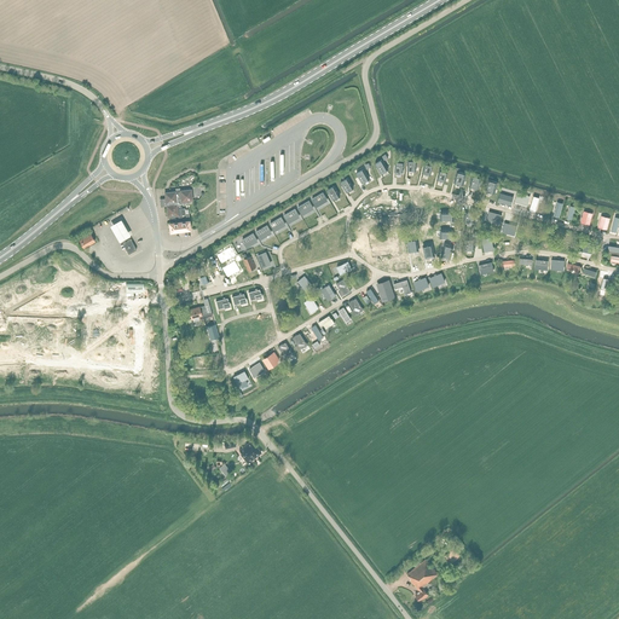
[(388,169),(382,160),(375,163),(381,174),(388,169)]
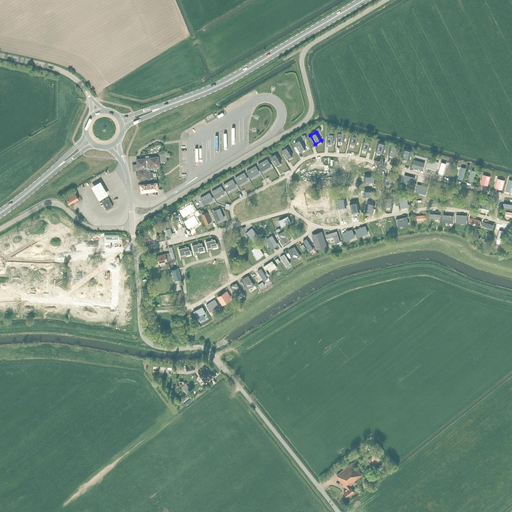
[(358,136),(352,134),(349,143),(356,145),(358,136)]
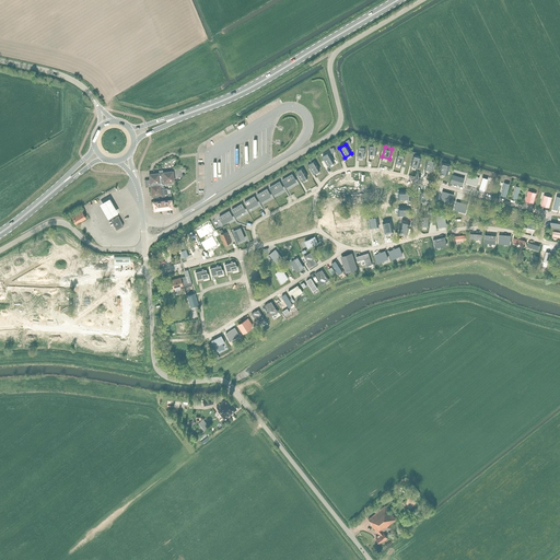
[(327,165),(334,162),(329,153),(323,156),(327,165)]
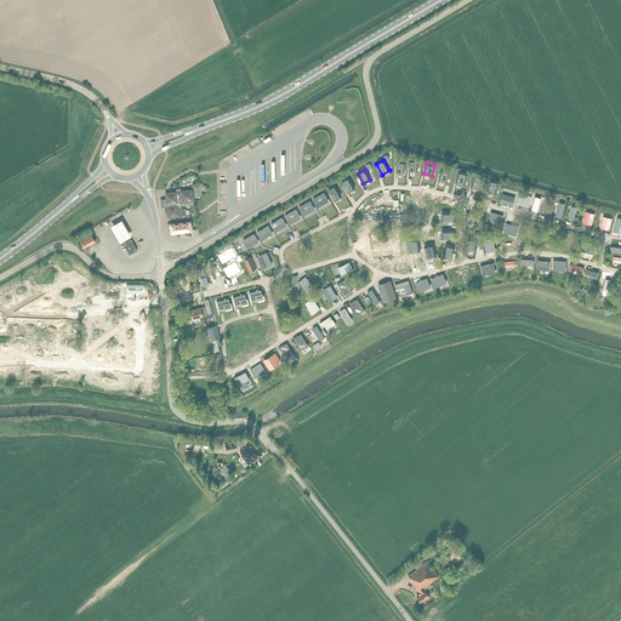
[(446,183),(449,172),(442,170),(438,181),(446,183)]
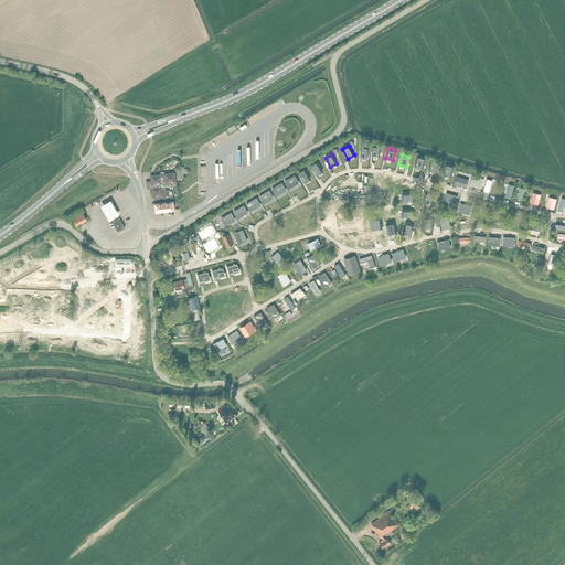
[(415,167),(423,169),(425,158),(417,157),(415,167)]
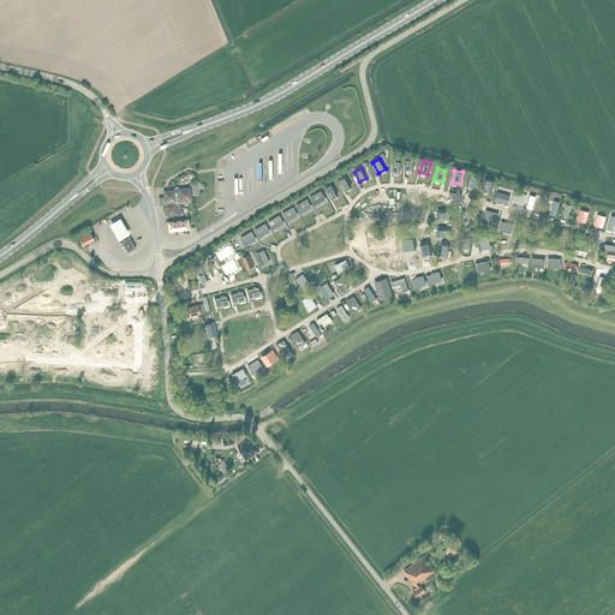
[(478,177),(470,174),(467,185),(475,187),(478,177)]
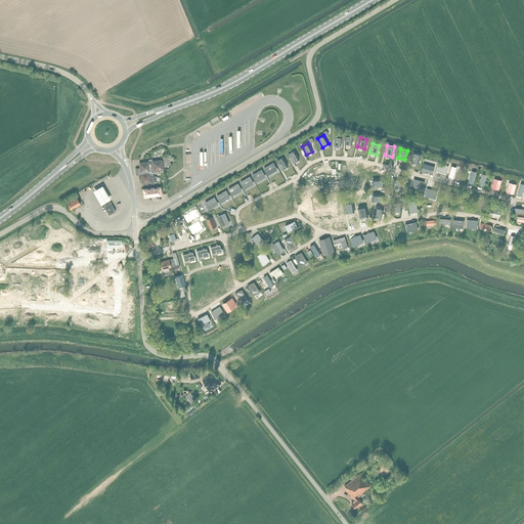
[(289,155),(294,163),(300,160),(295,150),(289,155)]
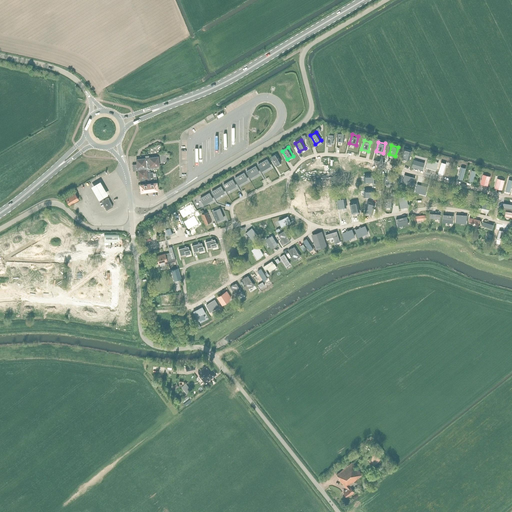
[(411,150),(404,148),(402,157),(409,159),(411,150)]
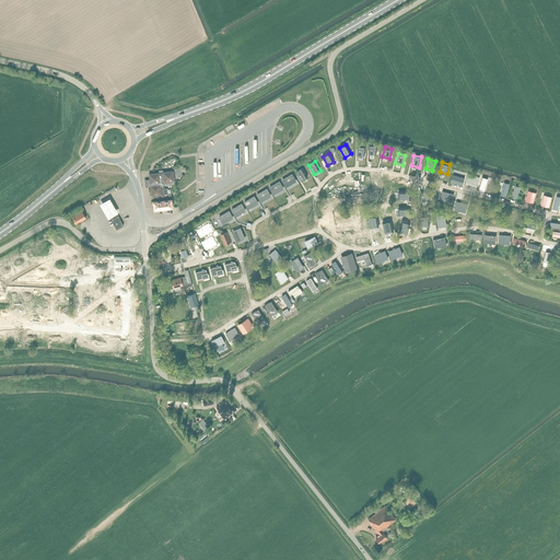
[(303,168),(296,172),(301,182),(307,177),(303,168)]
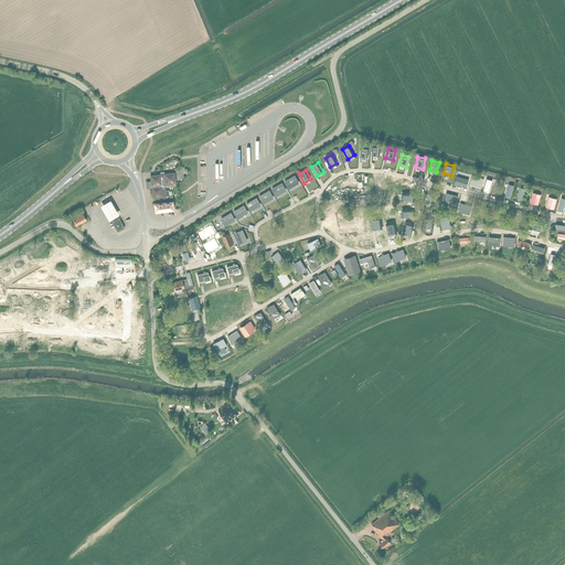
[(176,182),(174,173),(164,174),(163,172),(161,172),(161,176),(160,176),(160,174),(150,177),(151,181),(148,182),(149,188),(152,188),(153,198),(156,198),(157,203),(155,203),(156,212),(174,210),(172,195),(169,195),(169,190),(166,191),(164,187),(173,185),(173,183),(176,182)]
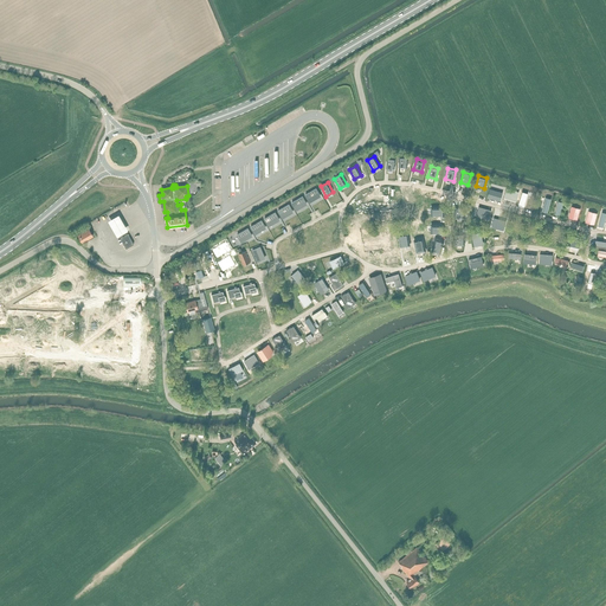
[(305,195),(310,202),(321,195),(316,188),(305,195)]
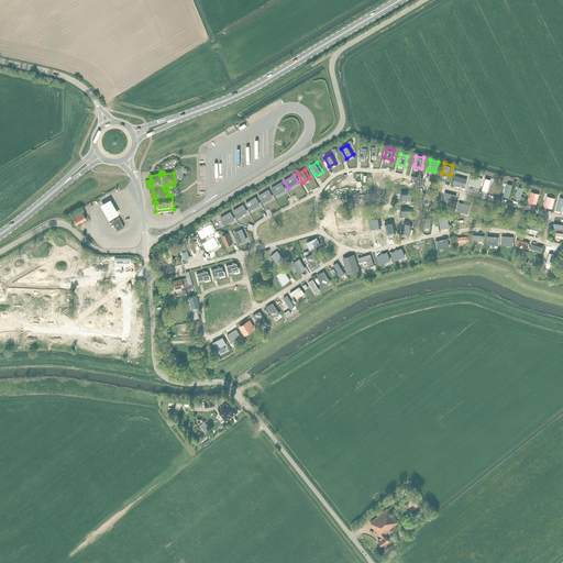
[(467,178),(455,175),(453,184),(465,187),(467,178)]
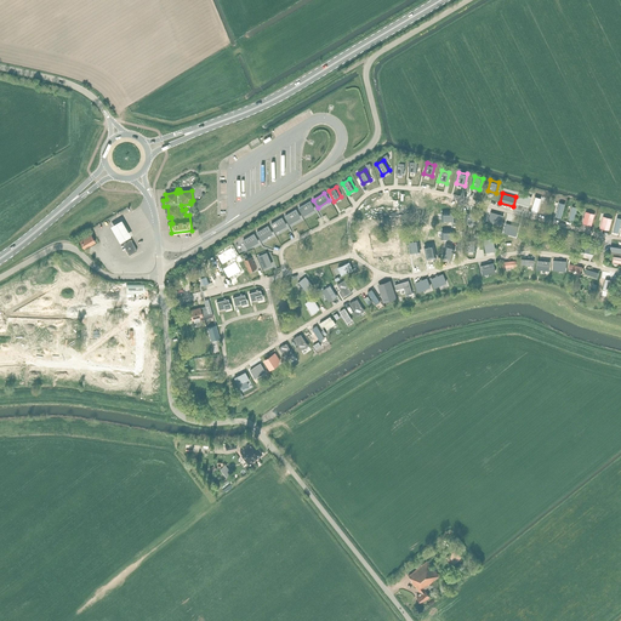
[(519,194),(517,203),(529,206),(531,198),(519,194)]
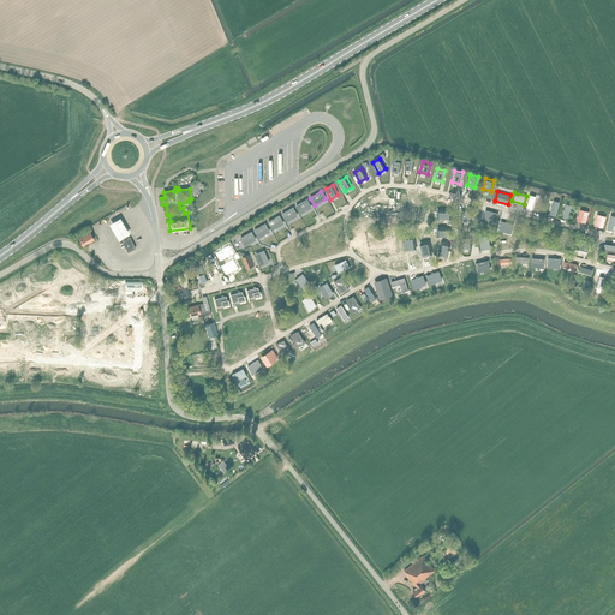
[(537,195),(531,192),(525,210),(532,212),(537,195)]
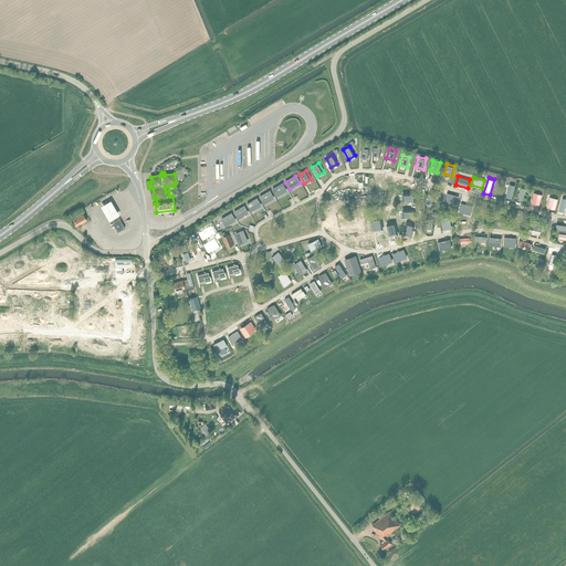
[(273,189),(276,196),(286,190),(283,184),(273,189)]
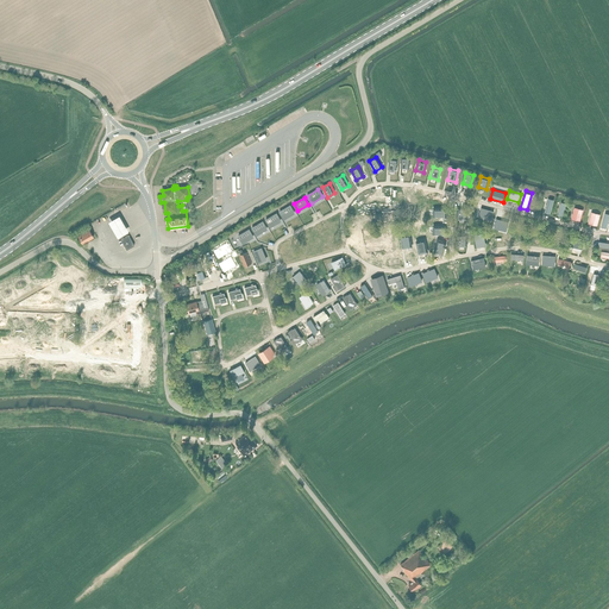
[(284,219),(295,213),(290,206),(280,212),(284,219)]
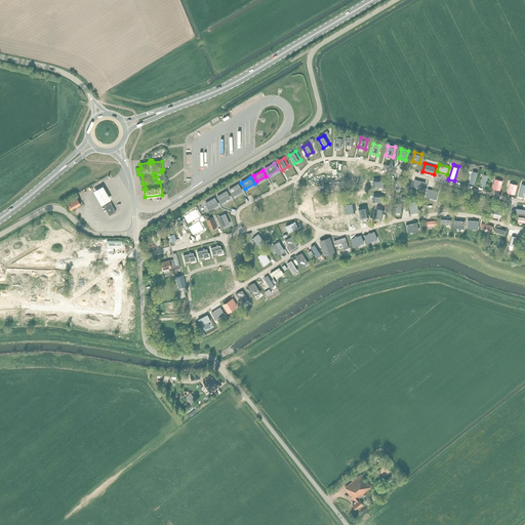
[(413,186),(422,189),(425,182),(414,178),(413,186)]
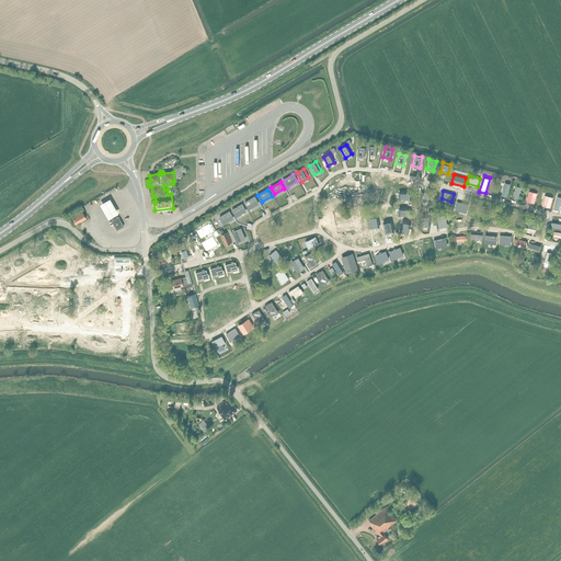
[(537,194),(529,192),(527,202),(535,204),(537,194)]
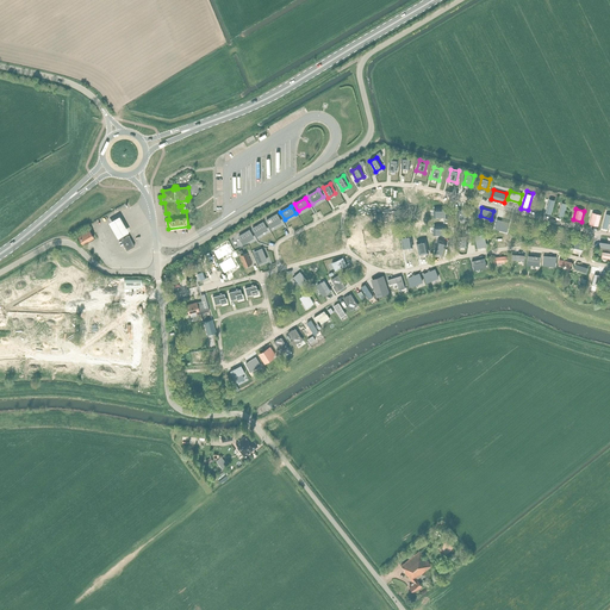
[(271,228),(281,221),(278,213),(267,221),(271,228)]
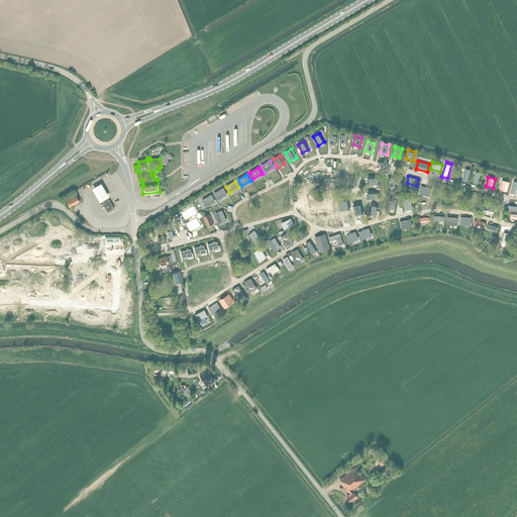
[(507,192),(510,182),(502,181),(500,190),(507,192)]
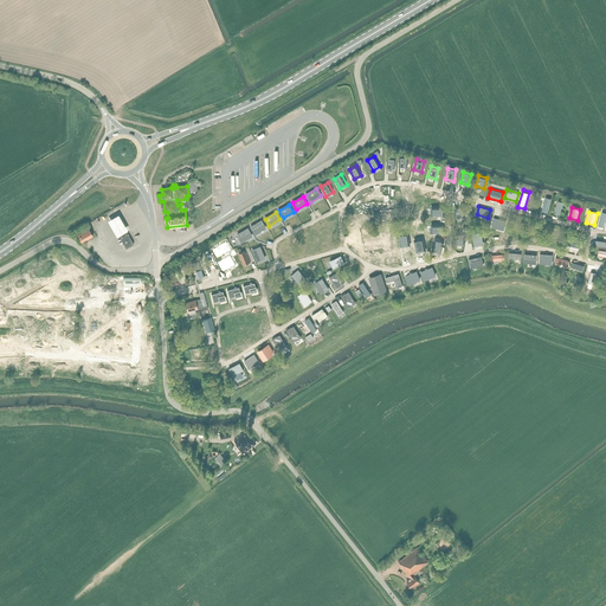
[(118,216),(109,221),(117,237),(128,231),(118,216)]
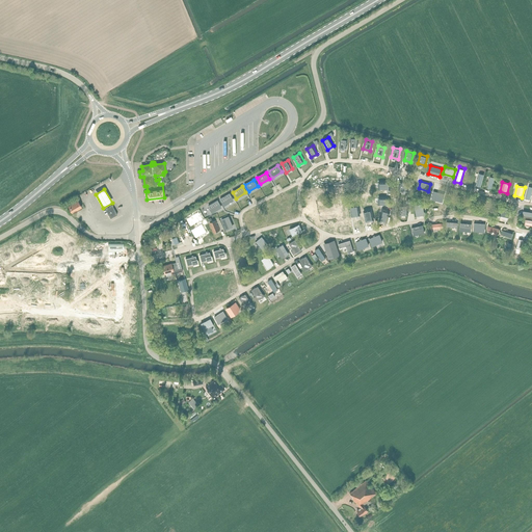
[(444,193),(433,191),(431,198),(442,201),(444,193)]
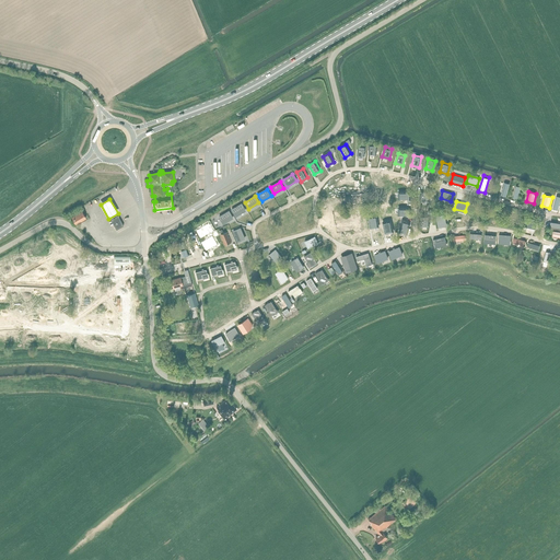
[(242,203),(232,210),(236,217),(246,210),(242,203)]
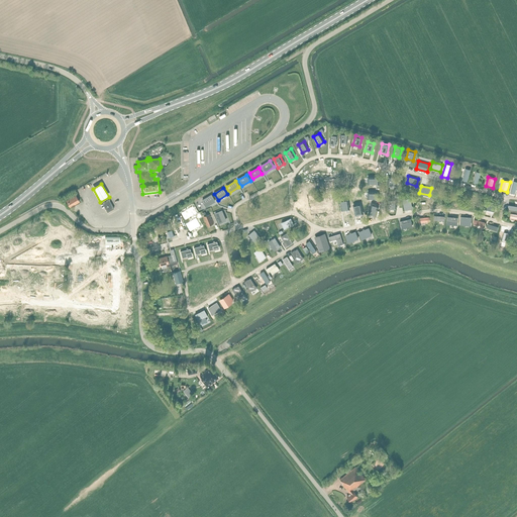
[(278,189),(274,194),(278,197),(285,194),(284,188),(278,189)]
